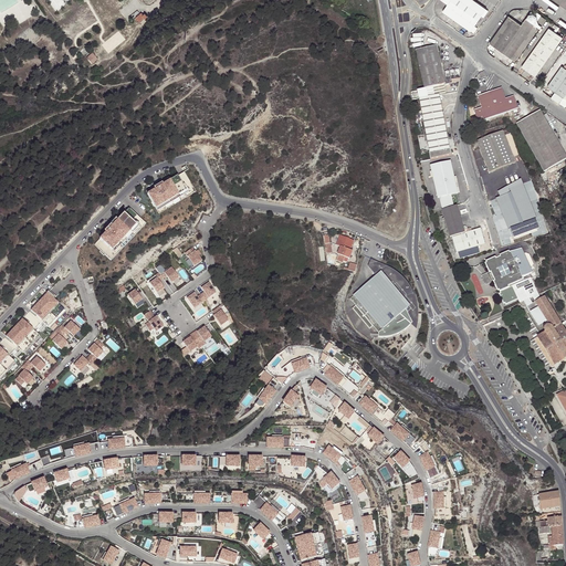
[(442,0),(448,4),(443,11),(457,21),(471,31),(486,9),(473,0),(442,0)]
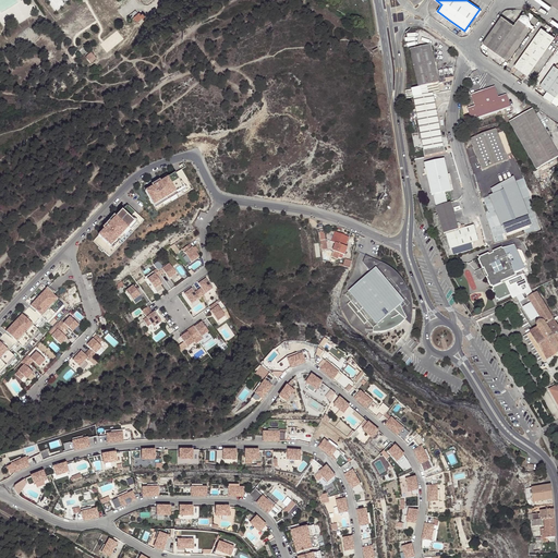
[(525,9),(520,16),(532,25),(538,17),(525,9)]
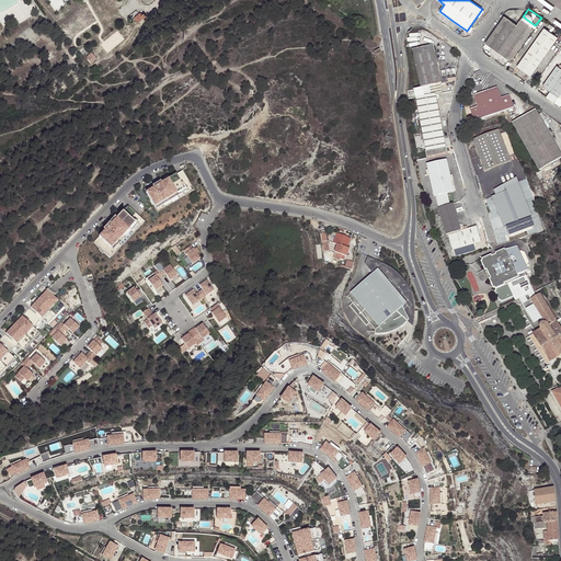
[(135,18),(139,14),(136,11),(129,16),(133,20),(135,18)]
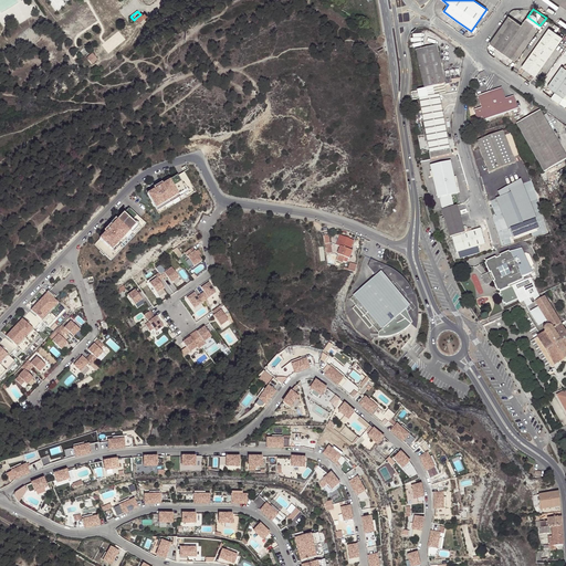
[(540,25),(527,17),(522,25),(516,21),(521,16),(517,14),(515,16),(513,19),(509,16),(490,43),(501,51),(515,61),(531,39),(540,25)]
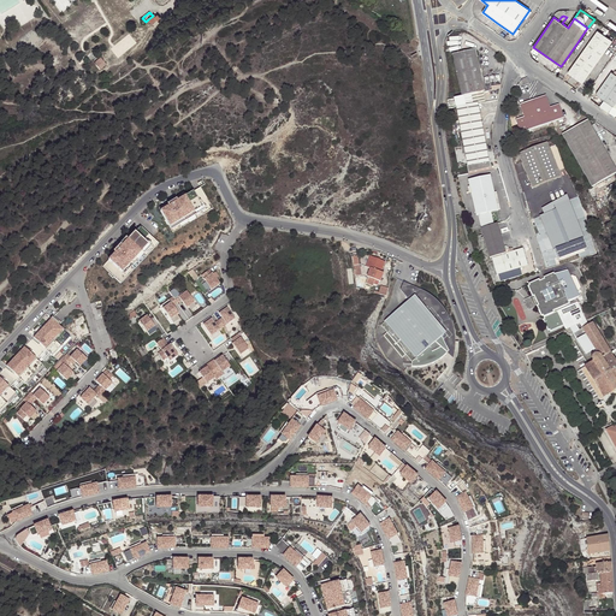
[(612,41),(597,30),(584,51),(568,72),(584,83),(612,41)]
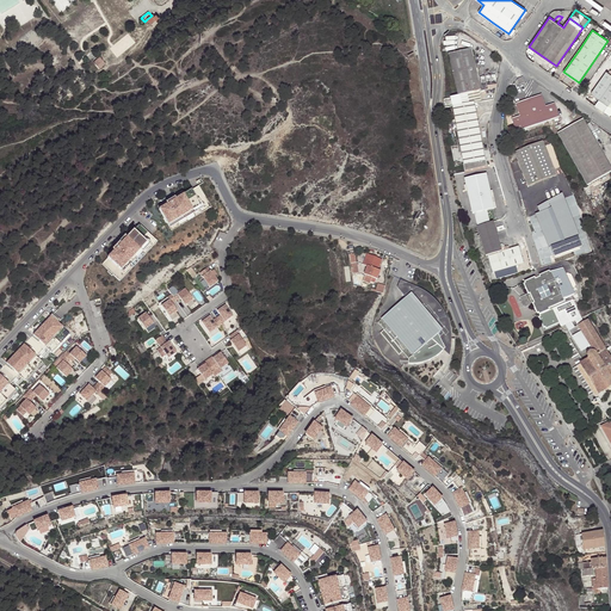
[(454,73),(458,96),(469,93),(479,92),(481,91),(471,49),(449,55),(454,73)]
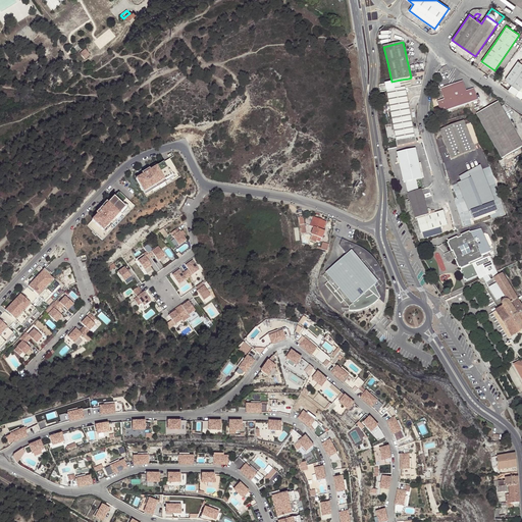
[(86,49),(81,54),(85,59),(90,55),(86,49)]
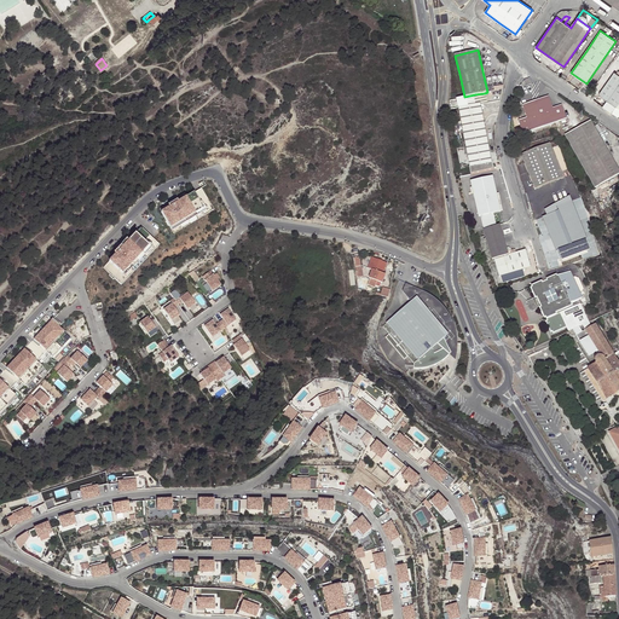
[(618,75),(614,73),(599,96),(618,109),(618,75)]
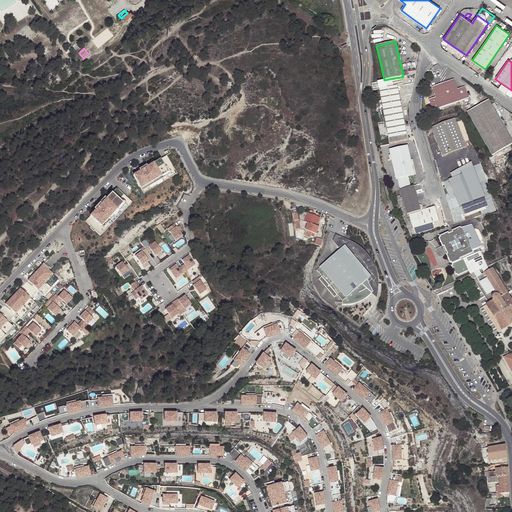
[(384,80),(386,88),(398,86),(403,85),(401,77),(393,78),(384,80)]
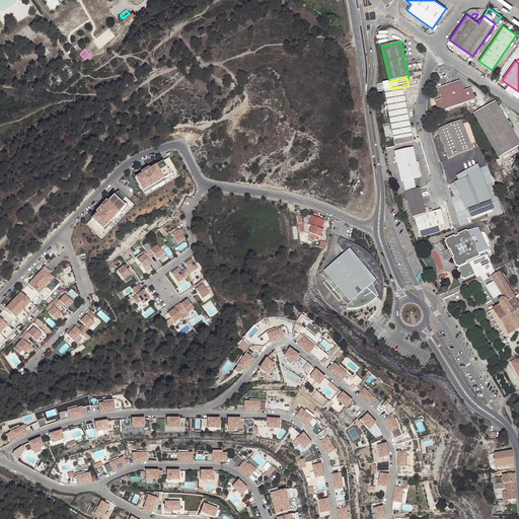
[(460,80),(438,88),(442,98),(435,100),(439,113),(457,105),(475,99),(471,88),(463,90),(460,80)]
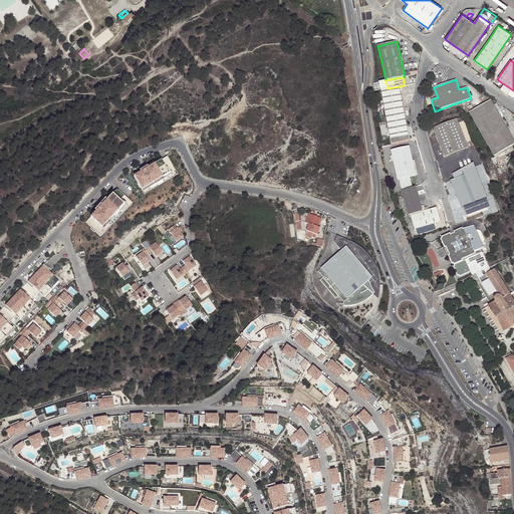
[(386,114),(392,145),(410,141),(405,117),(400,86),(388,88),(380,89),(386,114)]
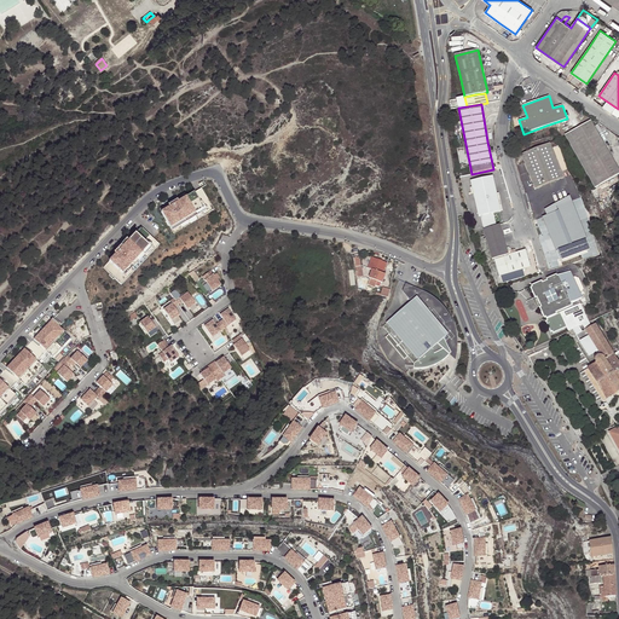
[(590,121),(565,136),(579,161),(595,187),(618,173),(618,169),(607,149),(590,121)]
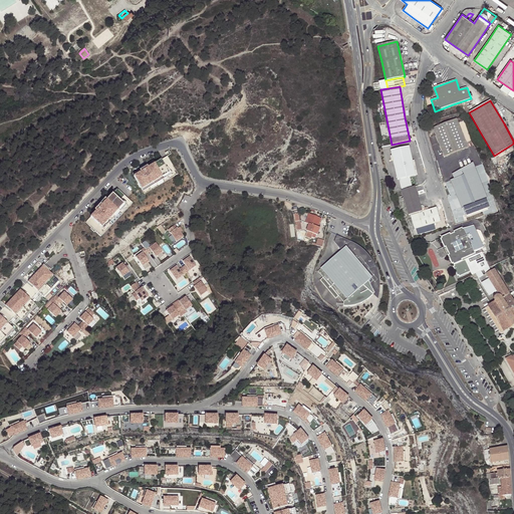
[(457,118),(433,129),(444,157),(468,147),(457,118)]
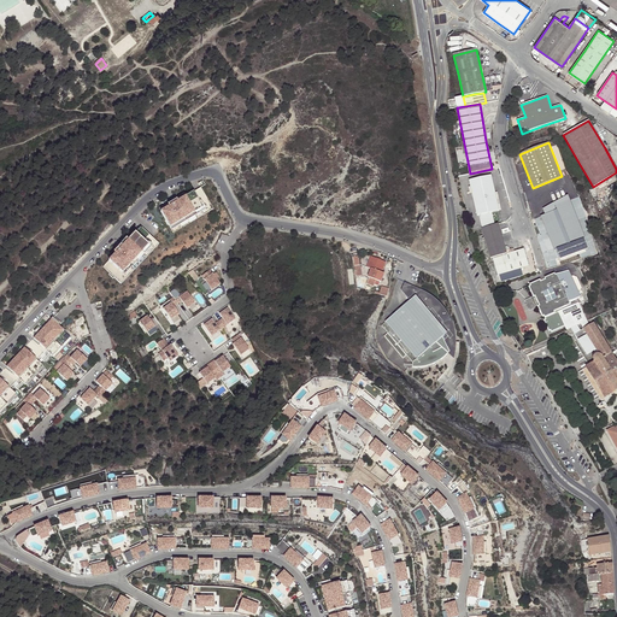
[(492,175),(469,181),(477,216),(499,211),(492,175)]
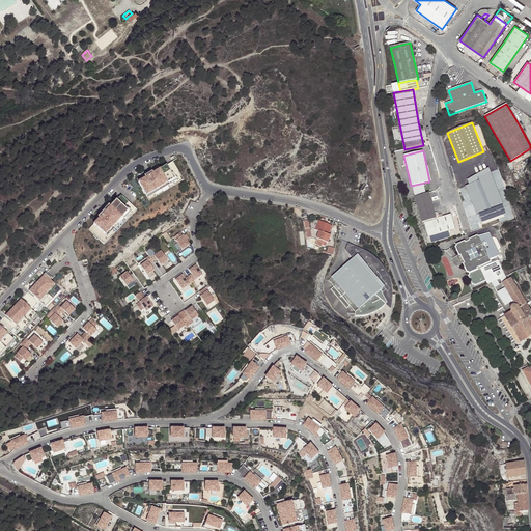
[(490,156),(475,162),(495,206),(509,199),(490,156)]
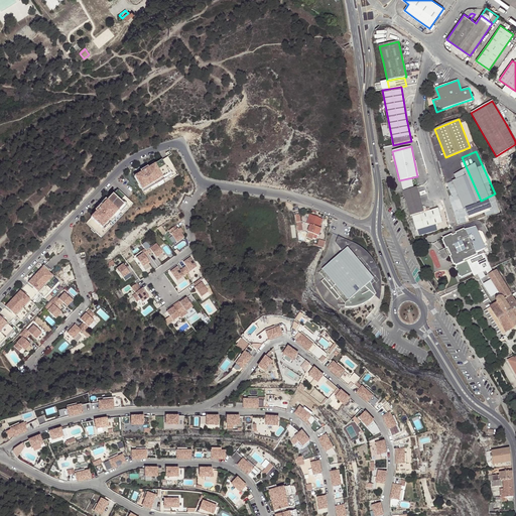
[(141,173),(134,177),(144,196),(177,175),(167,157),(147,169),(146,167),(140,171),(141,173)]
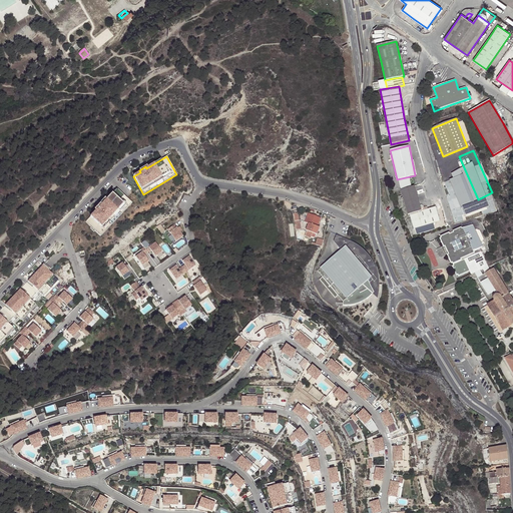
[(401,190),(408,215),(410,214),(414,228),(440,221),(435,207),(421,211),(413,186),(411,187),(401,190)]
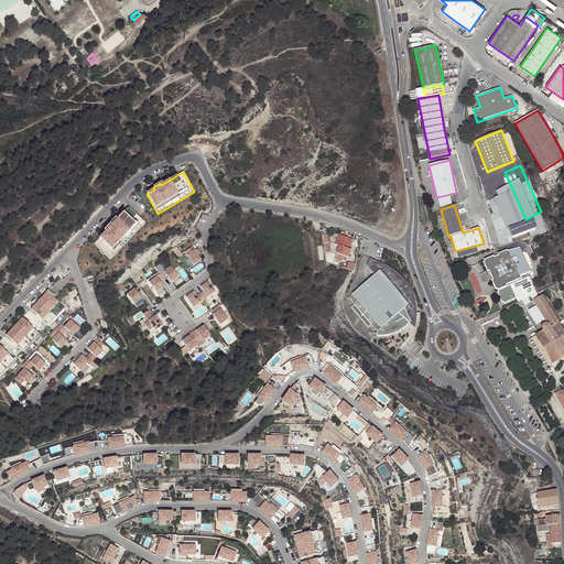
[(144,224),(128,208),(110,226),(109,225),(104,231),(105,232),(94,245),(110,260),(144,224)]
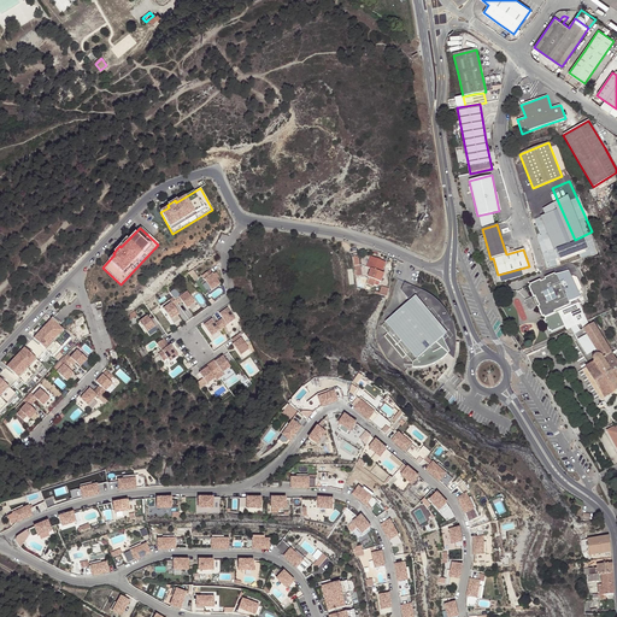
[(386,262),(371,256),(368,266),(372,269),(366,283),(375,286),(376,280),(381,282),(385,272),(382,272),(386,262)]
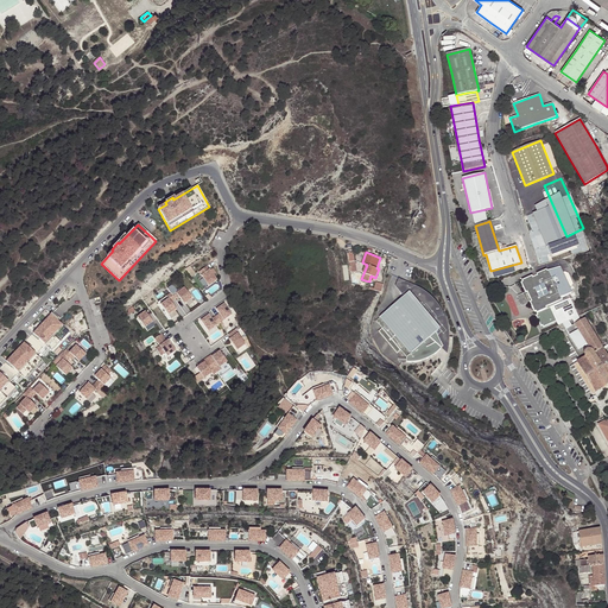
[(207,266),(198,272),(209,286),(217,280),(207,266)]
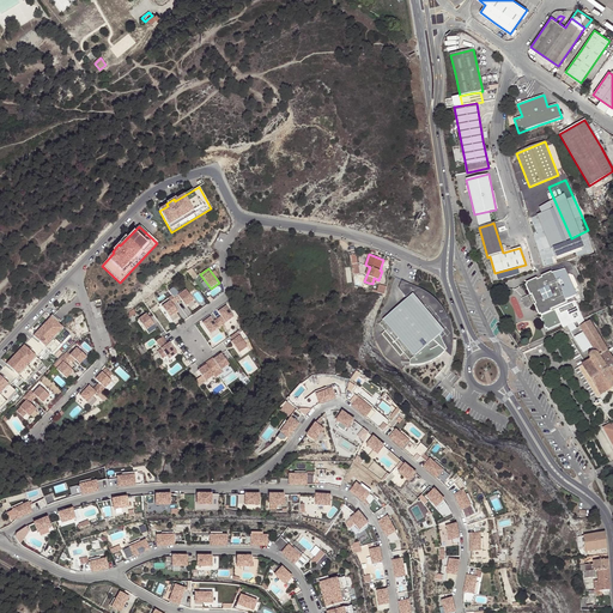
[(562,325),(563,328),(577,322),(583,319),(575,299),(566,302),(563,292),(568,290),(563,280),(558,281),(553,272),(552,273),(538,280),(536,278),(527,283),(527,284),(526,285),(530,295),(532,295),(536,304),(534,304),(539,315),(540,314),(542,319),(541,320),(546,329),(547,328),(547,331),(562,325)]
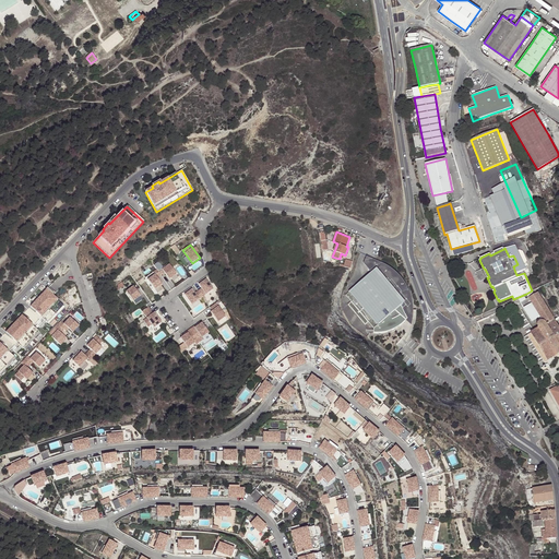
[(406,321),(415,329),(417,310),(414,310),(414,307),(409,288),(406,283),(402,277),(396,273),(389,265),(381,262),(373,269),(375,271),(346,295),(376,328),(373,333),(379,333),(384,332),(389,331),(394,329),(400,328),(406,321)]
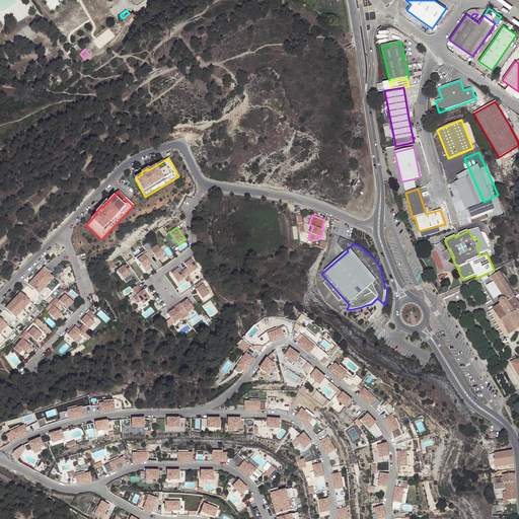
[(144,255),(137,260),(144,269),(150,264),(146,257),(153,253),(157,260),(163,254),(157,245),(150,250),(149,248),(142,252),(144,255)]
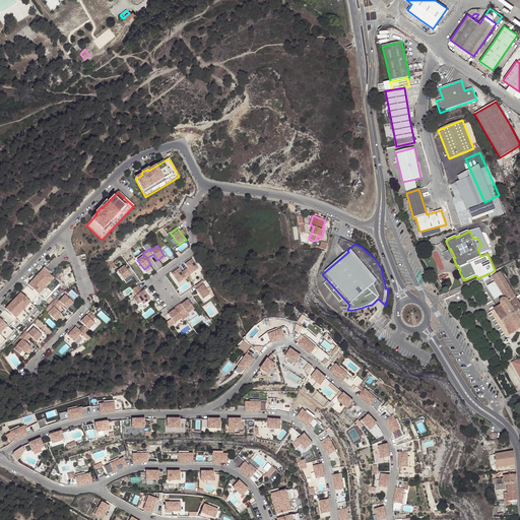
[(453,258),(455,258),(451,250),(450,250),(443,254),(446,261),(453,258)]
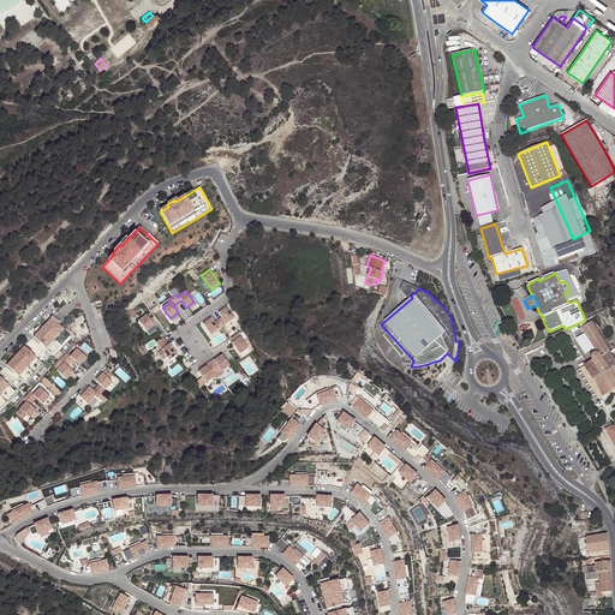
[(212,318),(203,324),(210,335),(220,328),(222,330),(225,329),(222,327),(234,318),(227,308),(219,314),(221,317),(214,323),(212,318)]
